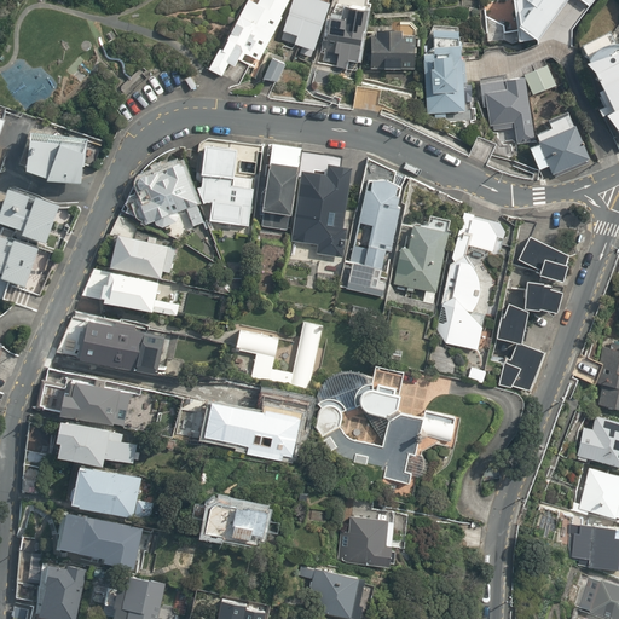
[(247,53),(259,59),(290,0),(249,0),(250,0),(249,0),(247,0),(239,16),(237,15),(219,48),(218,47),(207,69),(219,75),(225,64),(231,68),(236,59),(242,63),(247,53)]
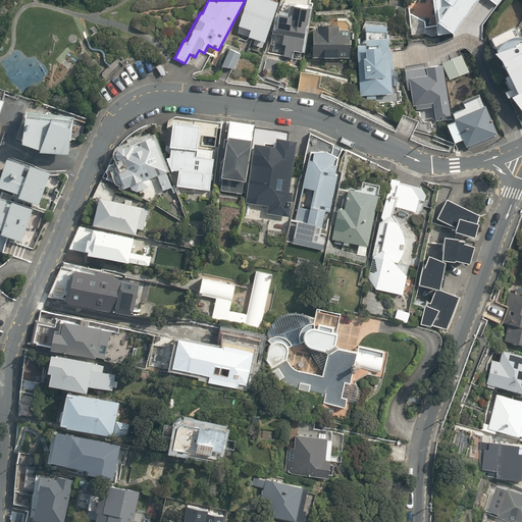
[(277,1),(274,0),(247,0),(239,25),(251,29),(249,36),(244,43),(249,46),(254,38),(256,39),(254,47),(263,50),(265,42),(277,1)]
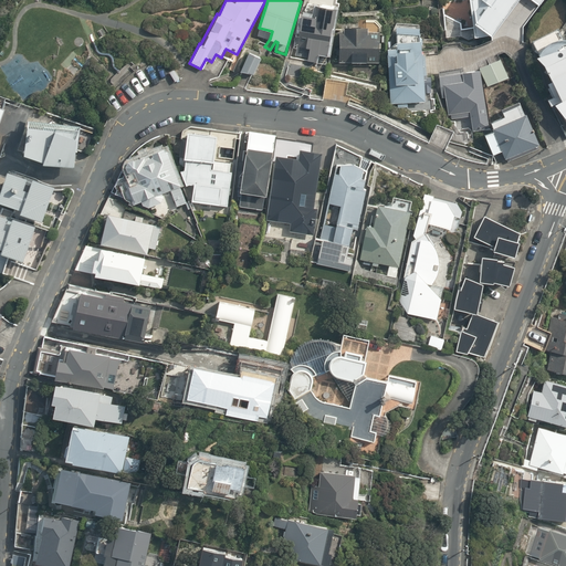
[(478,45),(495,45),(527,3),(543,13),(552,0),(481,0),(474,9),(472,9),(478,45)]
